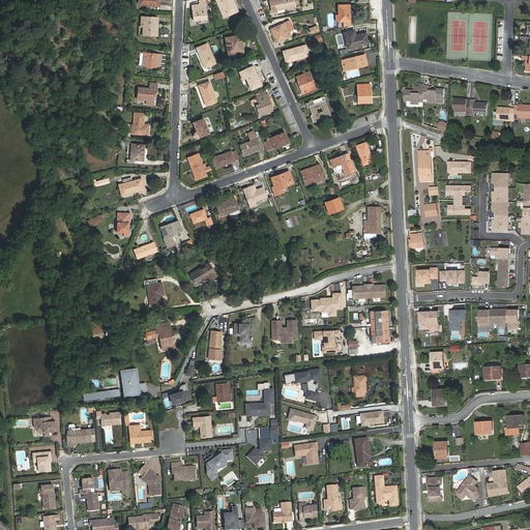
[(193,6),(195,21),(206,20),(204,4),(206,4),(206,0),(199,1),(199,5),(193,6)]
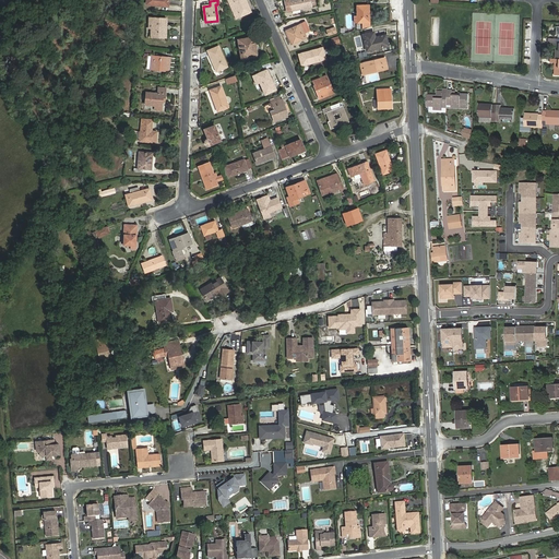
[(229,0),(237,18),(251,12),(246,0),(229,0)]
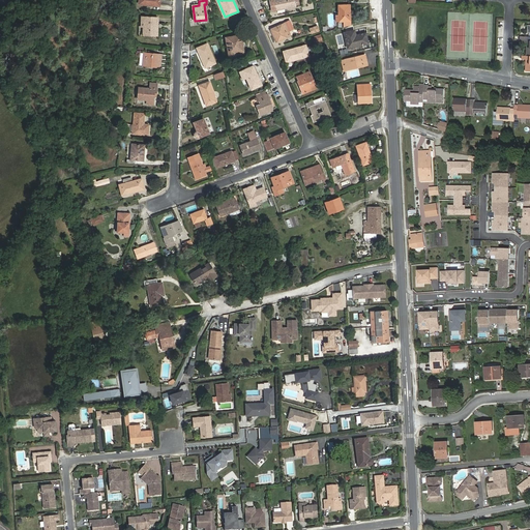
[(271,0),(269,0),(271,9),(277,8),(277,7),(282,6),(283,9),(295,6),(295,5),(299,5),(297,0),(271,0)]
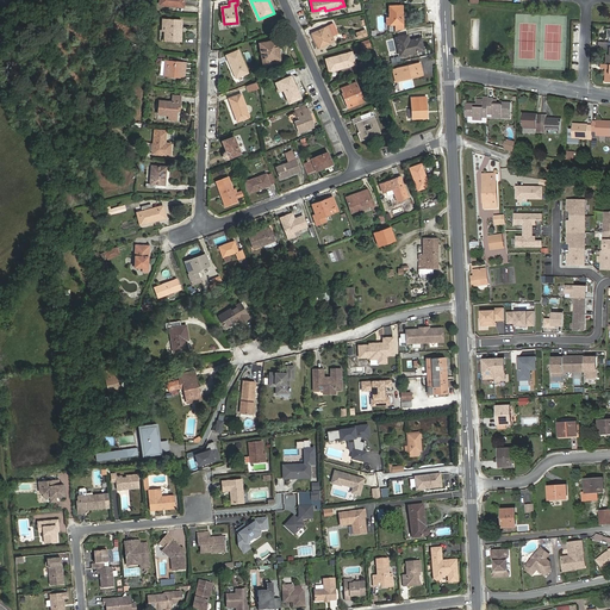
[(390,6),(390,17),(390,24),(396,24),(396,31),(404,30),(403,17),(402,17),(402,12),(403,12),(403,6),(390,6)]
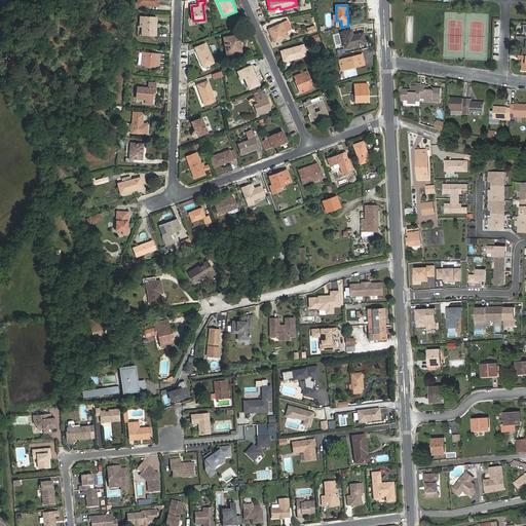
[(157,16),(141,16),(141,23),(143,23),(142,35),(155,36),(155,24),(157,24),(157,16)]
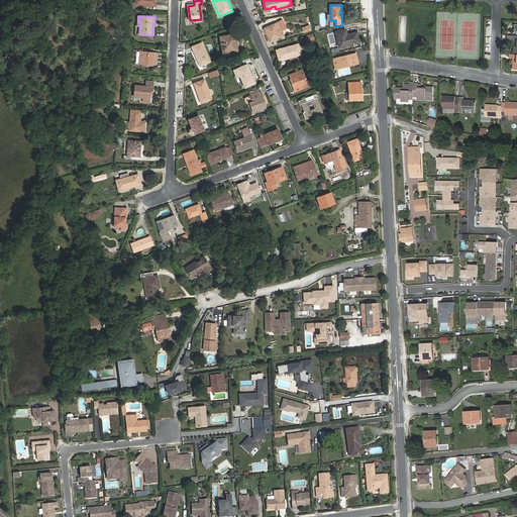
[(265,28),(270,40),(280,36),(279,36),(284,34),(279,22),(274,24),(265,28)]
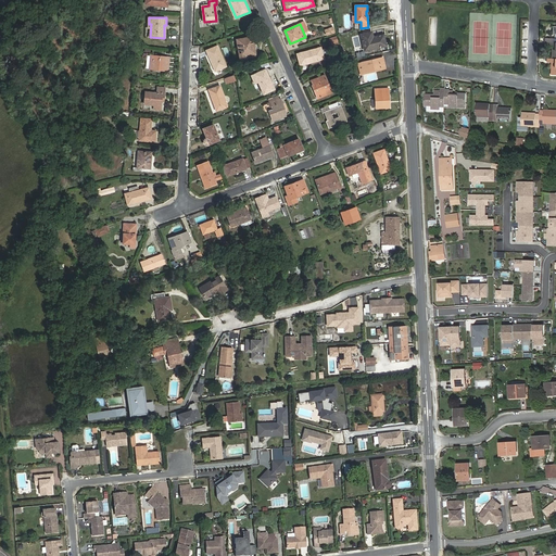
[(369,33),(362,35),(365,50),(387,46),(384,35),(370,38),(369,33)]
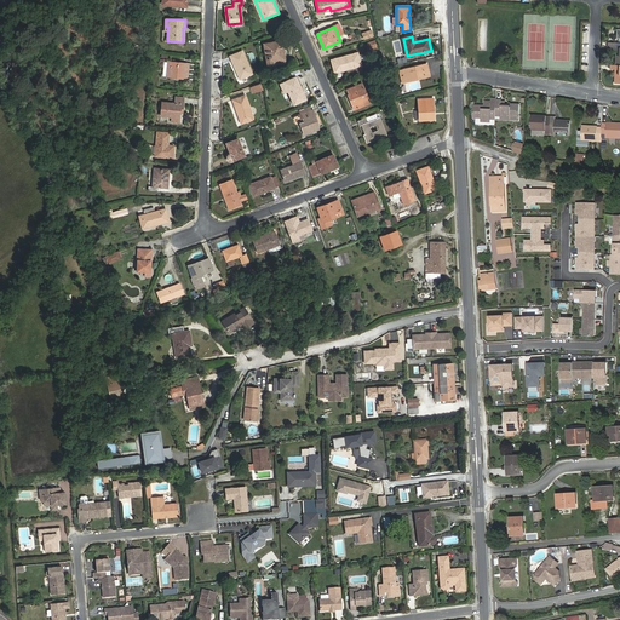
[(282,41),(264,44),(268,68),(275,67),(274,62),(285,59),(283,50),(282,41)]
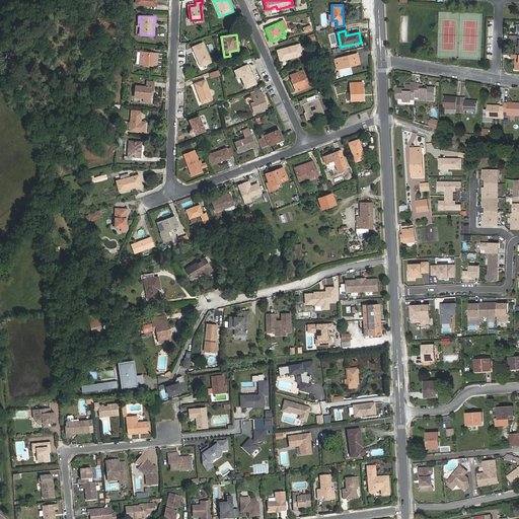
[(193,47),(201,66),(211,62),(205,47),(204,47),(202,43),(193,47)]
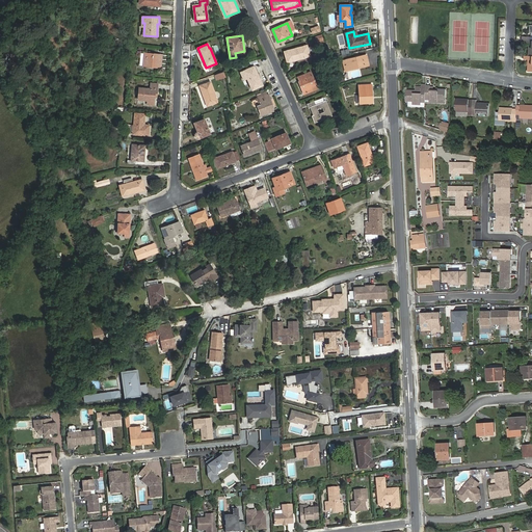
[(310,56),(307,45),(285,51),(288,62),(310,56)]
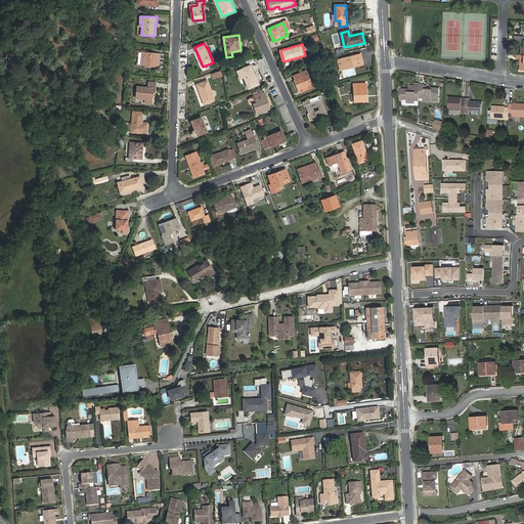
[(161,54),(141,52),(140,66),(160,68),(161,54)]
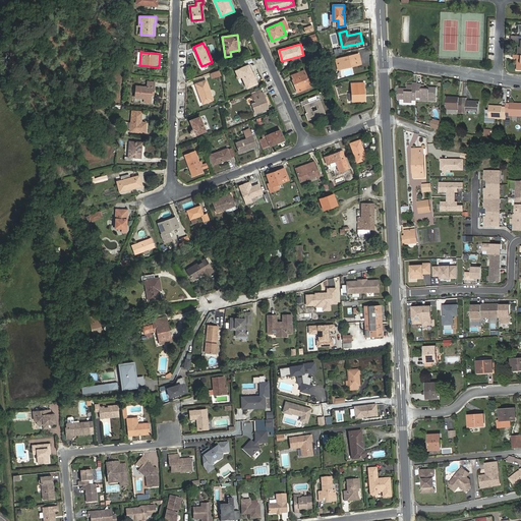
[(351,64),(354,64),(354,65),(361,63),(359,54),(336,59),(338,69),(342,68),(342,69),(351,67),(351,64)]
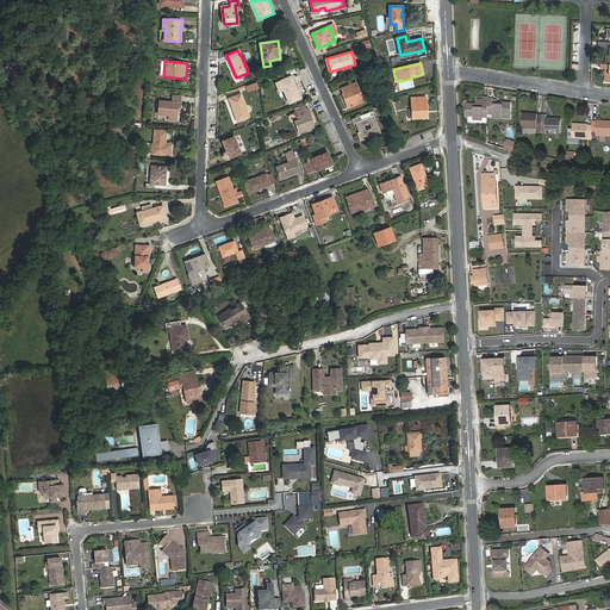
[(291,76),(280,81),(284,89),(290,103),(300,98),(291,76)]
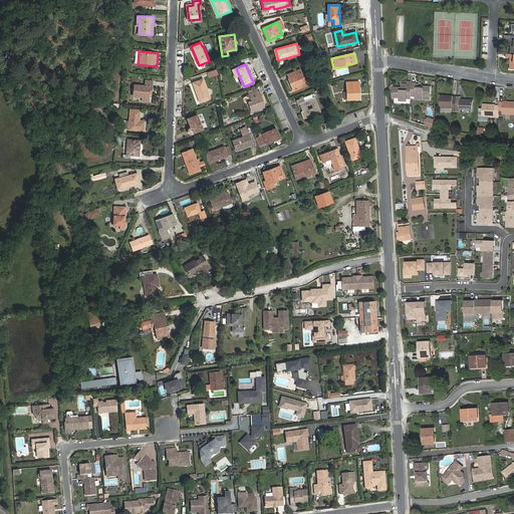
[(300,69),(288,74),(289,78),(294,90),(307,85),(300,69)]
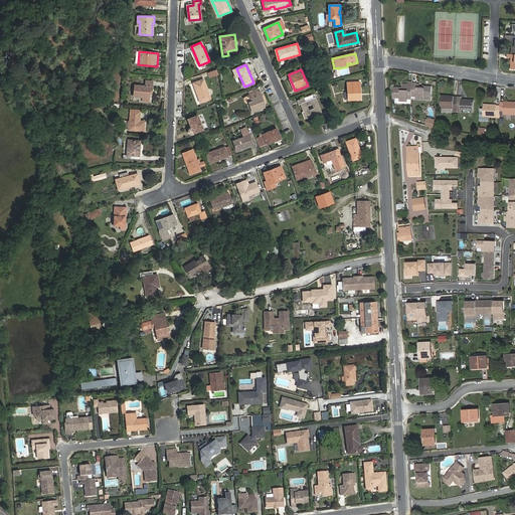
[(203,79),(193,82),(200,102),(210,99),(203,79)]
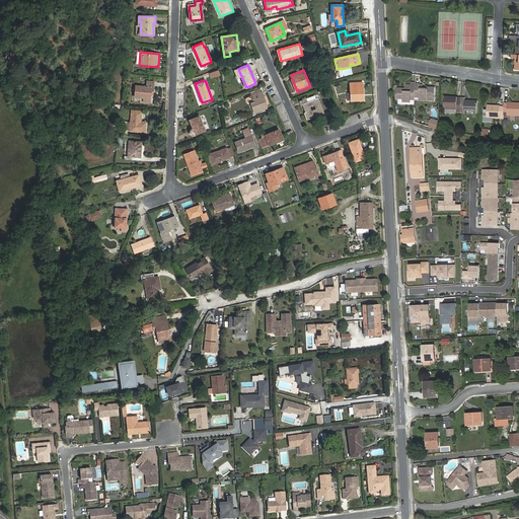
[(136,85),(135,97),(143,97),(150,98),(150,94),(151,91),(153,92),(154,82),(147,81),(147,86),(136,85)]
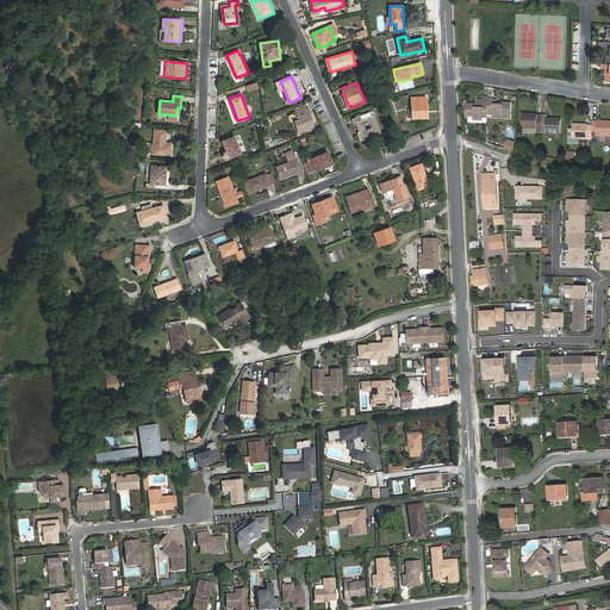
[(473,119),(483,120),(483,118),(487,118),(487,117),(489,98),(484,97),(483,105),(477,104),(477,107),(474,107),(474,104),(466,104),(465,116),(468,116),(473,116),(473,119)]
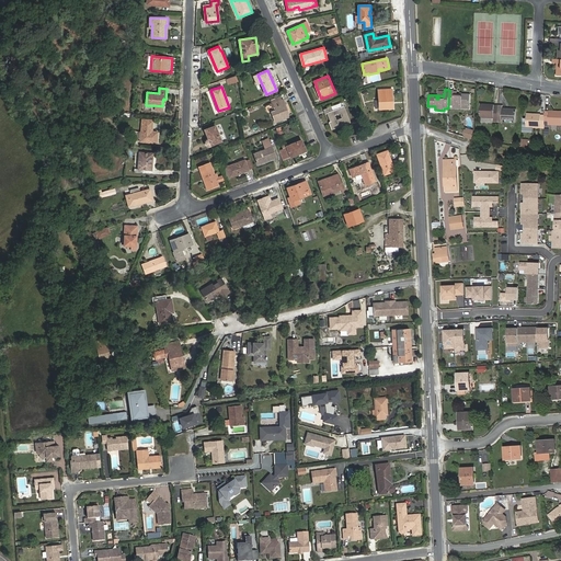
[(392,90),(378,90),(379,109),(393,109),(392,90)]
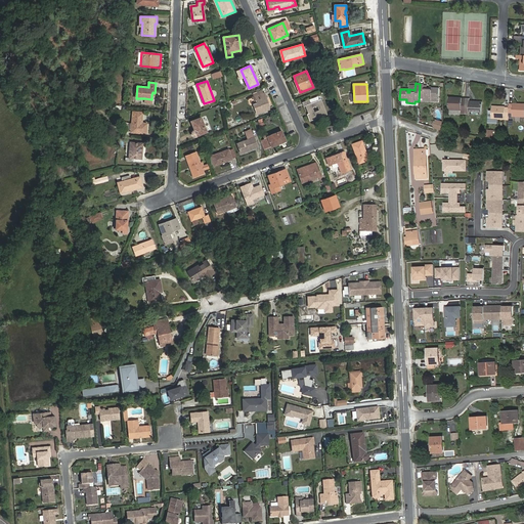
[(420,84),(419,100),(438,101),(439,88),(424,87),(424,84),(420,84)]
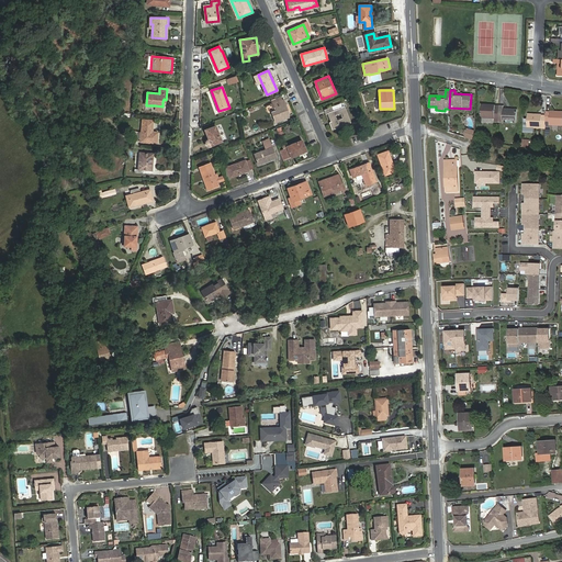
[(273,108),(276,107),(277,110),(272,112),(276,122),(289,116),(287,111),(288,110),(284,100),(283,100),(272,104),(271,104),(273,108)]
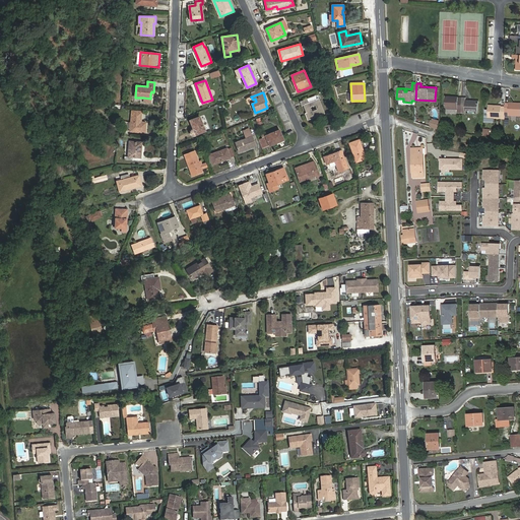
[(316,94),(300,102),(302,105),(304,105),(307,112),(305,113),(307,120),(324,113),(318,99),(320,98),(319,94),(316,94)]
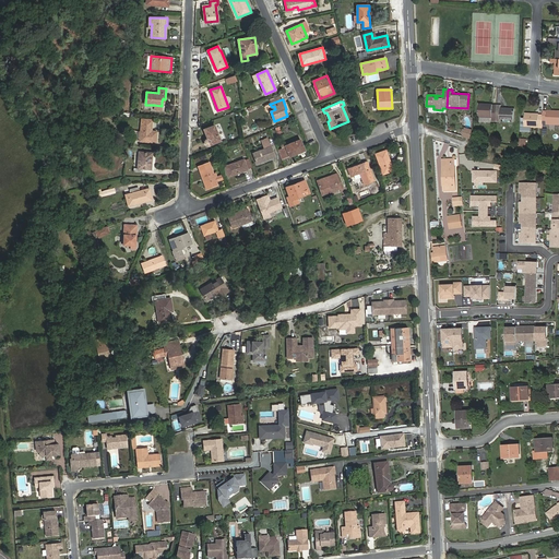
[(497,105),(487,105),(487,106),(485,106),(485,105),(478,104),(478,117),(491,118),(491,121),(496,121),(497,105)]
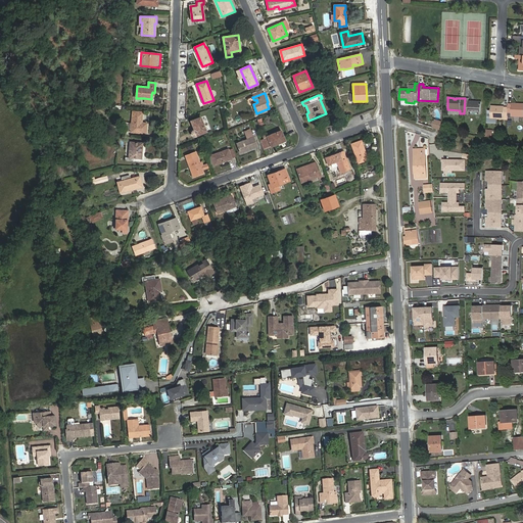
[(465,98),(464,113),(480,114),(481,102),(476,102),(476,103),(473,103),(473,102),(468,101),(468,98),(465,98)]
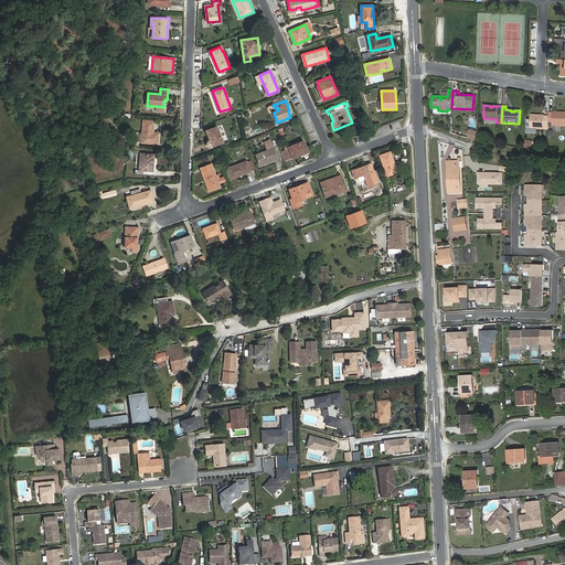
[(558,113),(553,113),(548,113),(548,116),(548,121),(553,123),(553,126),(564,126),(564,113),(562,113),(562,115),(558,114),(558,113)]
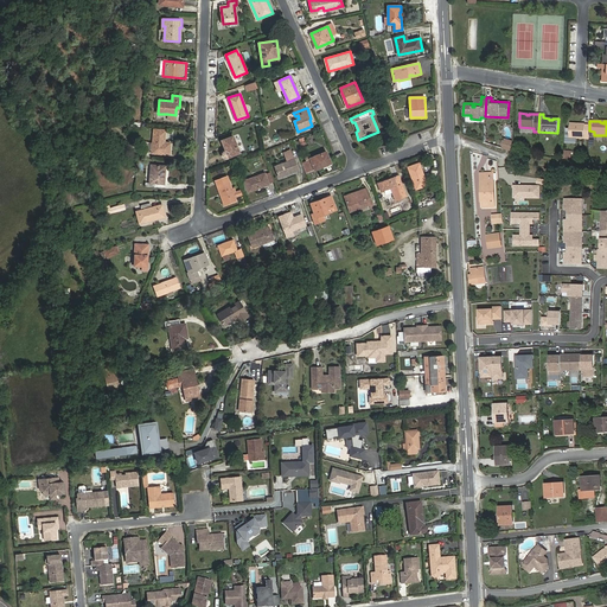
[(589,125),(586,125),(580,125),(580,126),(576,126),(576,125),(570,123),(569,144),(576,144),(577,138),(589,139),(589,131),(589,125)]
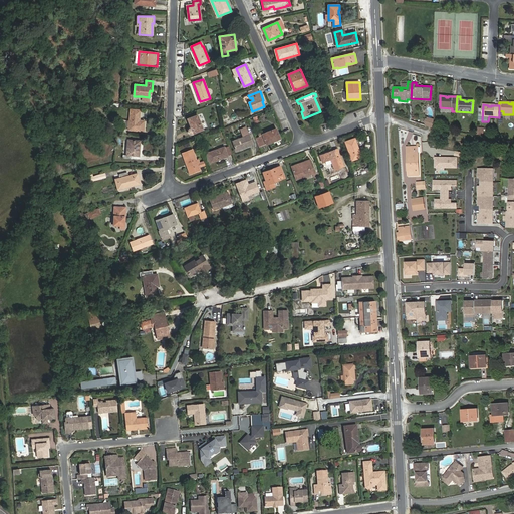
[(145,120),(139,120),(140,110),(131,109),(131,114),(130,127),(130,130),(144,131),(145,120)]
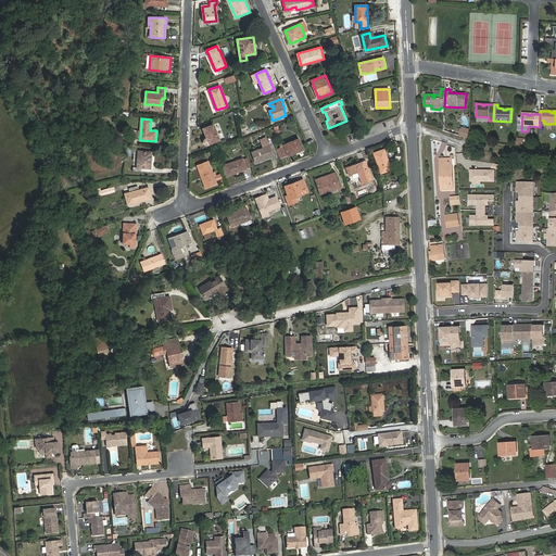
[(207,144),(219,140),(214,124),(203,128),(207,138),(205,139),(204,140),(204,141),(204,142),(205,144),(206,144),(207,144)]
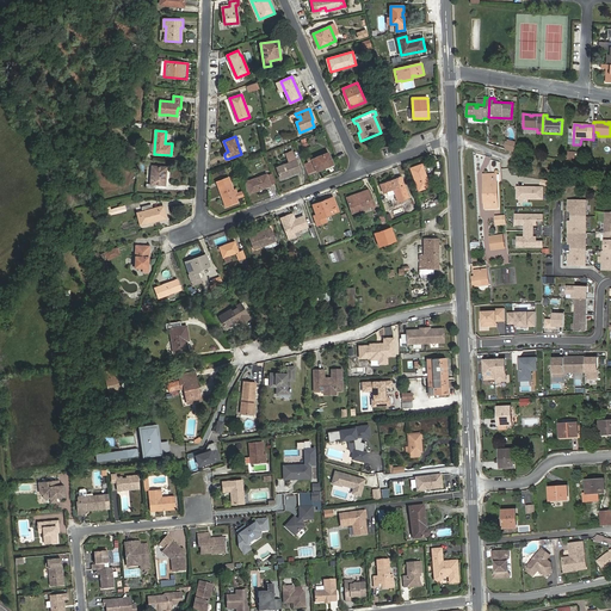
[(505,148),(516,152),(516,142),(507,140),(505,148)]
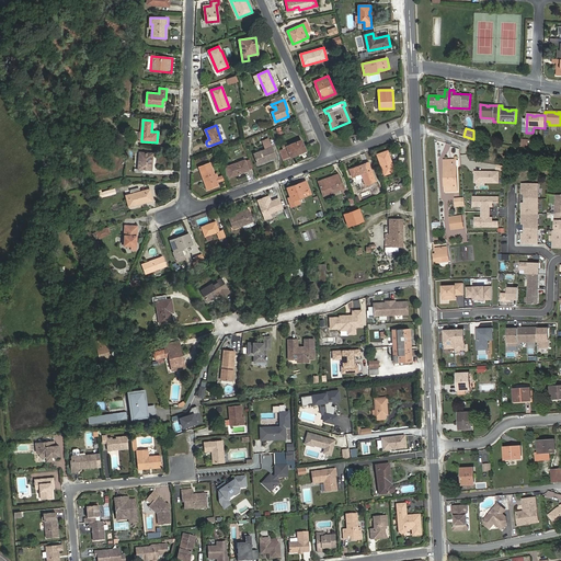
[(265,149),(254,153),(258,163),(275,157),(268,139),(262,141),(265,149)]
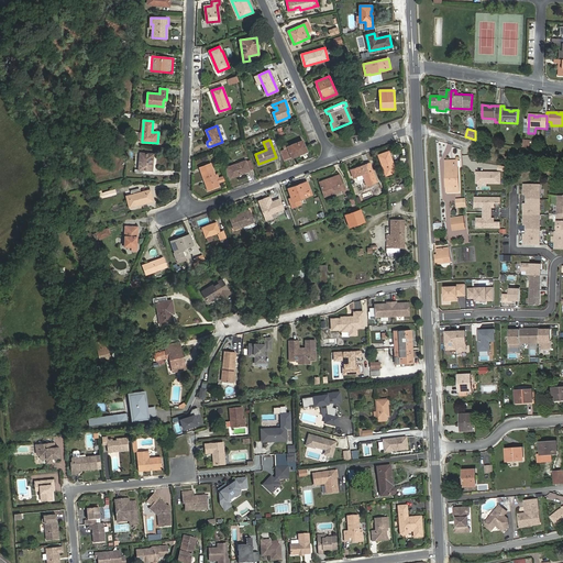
[(288,158),(308,151),(304,141),(287,146),(286,144),(284,145),(288,158)]
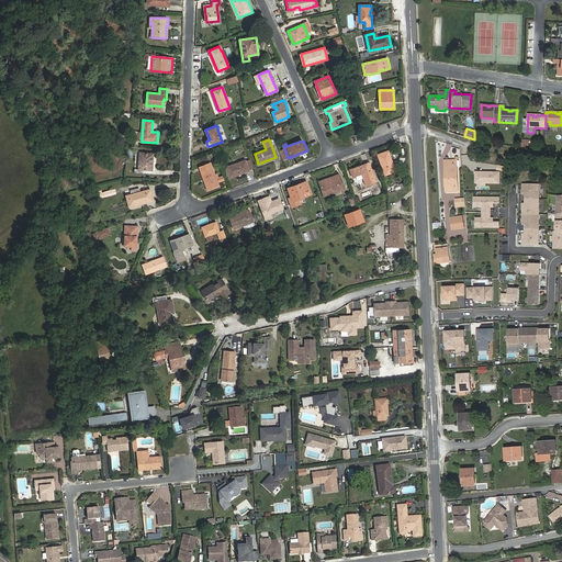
[(385,175),(395,171),(389,152),(378,155),(385,175)]
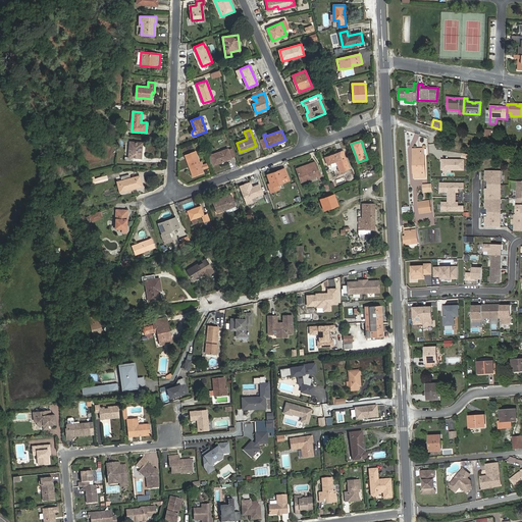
[(129,142),(128,157),(124,157),(124,160),(133,161),(133,157),(141,158),(143,143),(129,142)]
